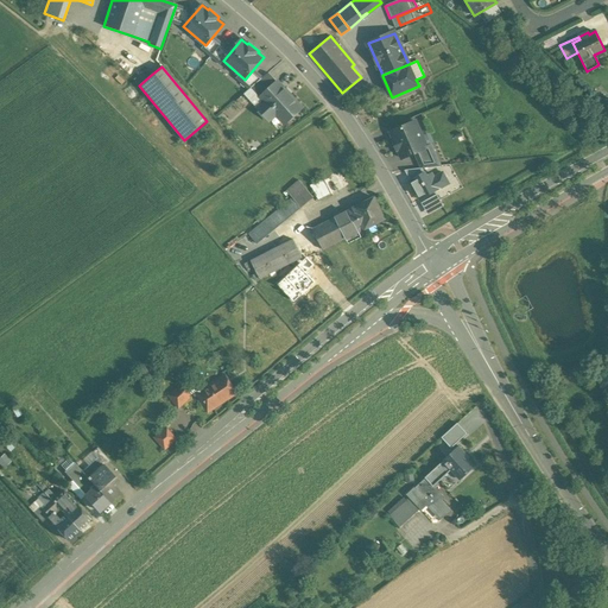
[(145,70),(134,80),(139,86),(150,76),(145,70)]
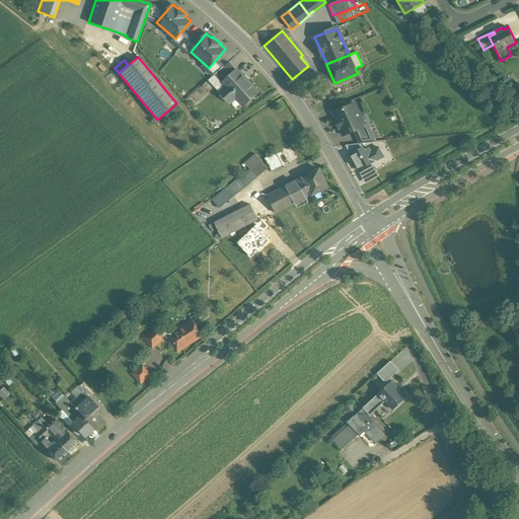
[(228,63),(216,73),(223,82),(235,72),(228,63)]
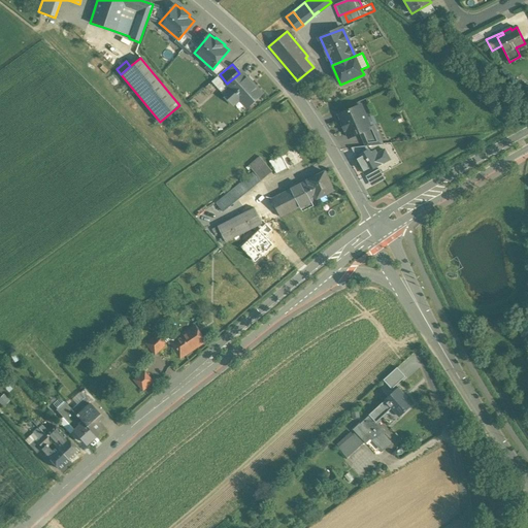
[(262,94),(241,71),(239,73),(227,84),(231,88),(224,94),(232,102),(238,96),(249,106),(262,94)]
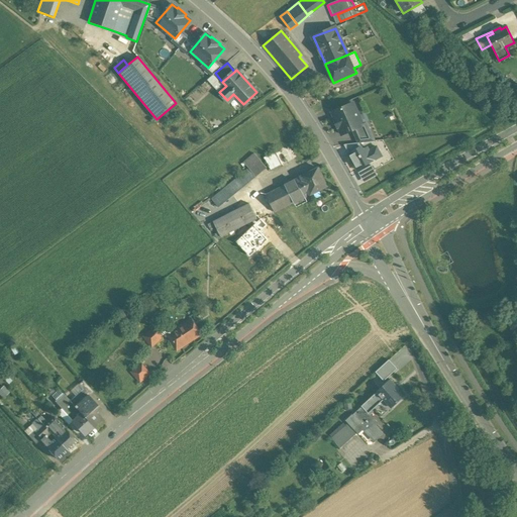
[(208,80),(219,92),(226,86),(222,82),(215,73),(208,80)]
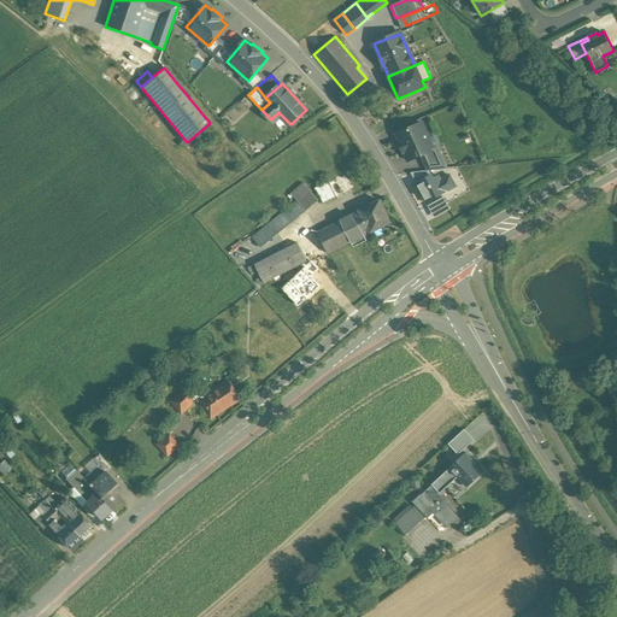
[(422,123),(397,134),(400,142),(399,144),(403,153),(404,152),(409,162),(422,156),(429,152),(429,151),(425,140),(428,139),(422,123)]
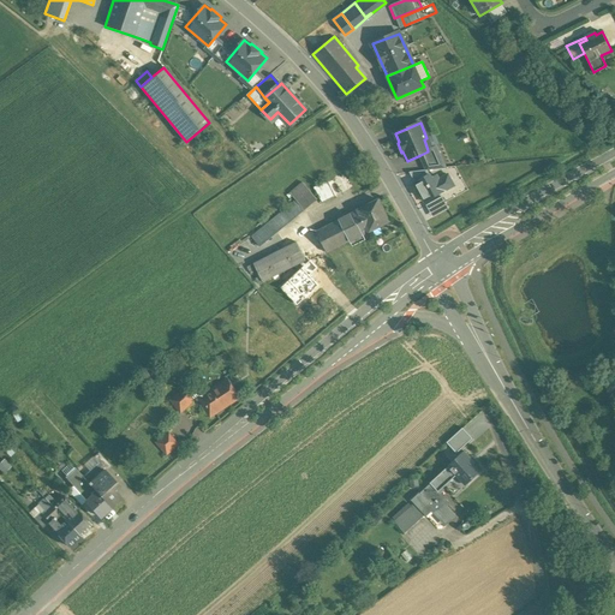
[(353,187),(324,131),(306,141),(328,184),(335,197),(353,187)]
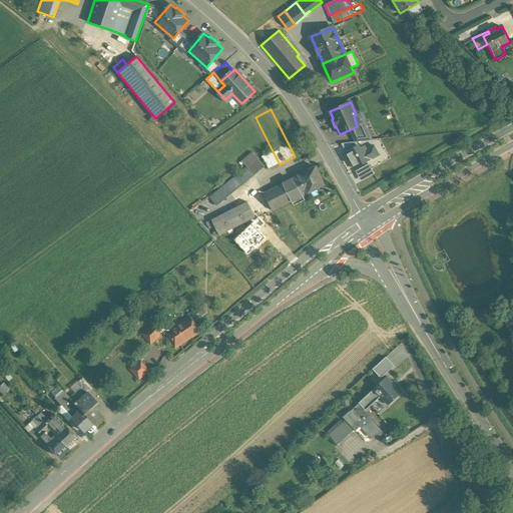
[(360,123),(357,125),(357,126),(351,129),(356,142),(372,140),(364,122),(360,124),(360,123)]
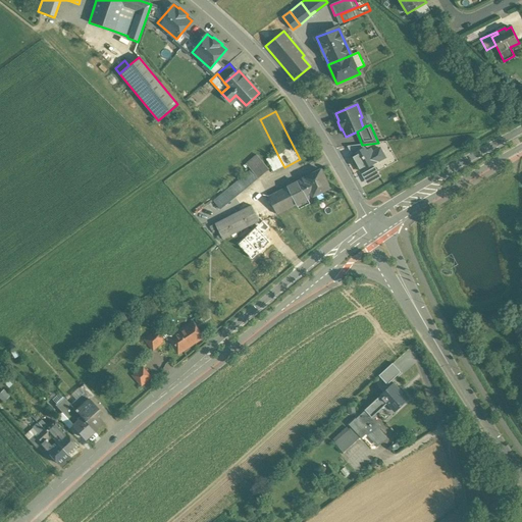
[(257,150),(262,156),(272,148),(267,142),(257,150)]
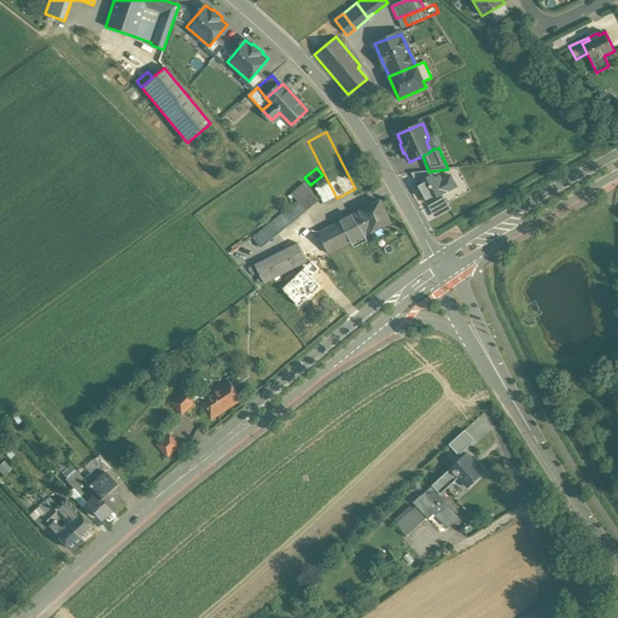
[(429,172),(412,173),(418,182),(431,175),(429,172)]
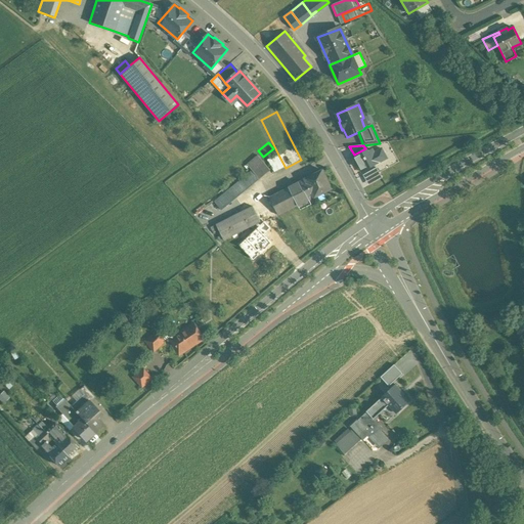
[(354,155),(353,156),(361,171),(386,158),(381,148),(374,153),(372,149),(367,151),(365,148),(354,155)]
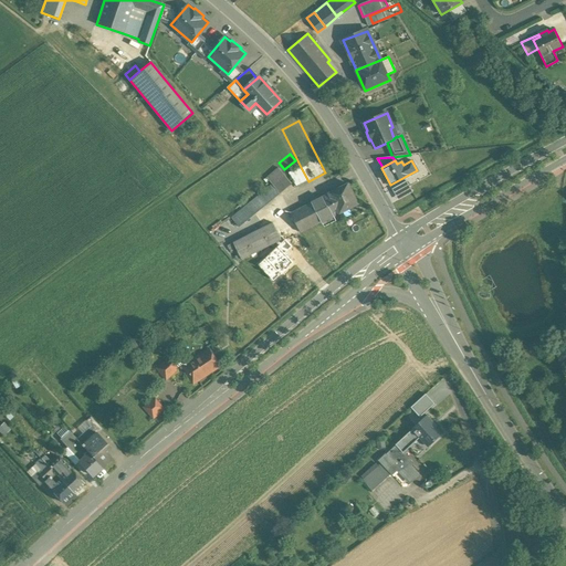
[(292,184),(279,168),(266,178),(272,185),(280,194),(292,184)]
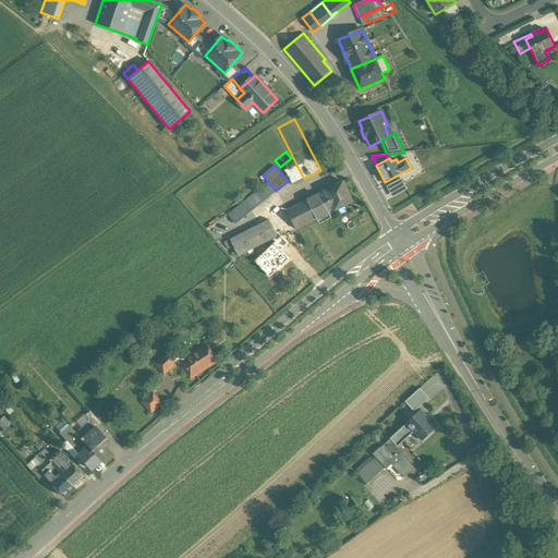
[(298,167),(286,172),(292,184),(304,179),(298,167)]
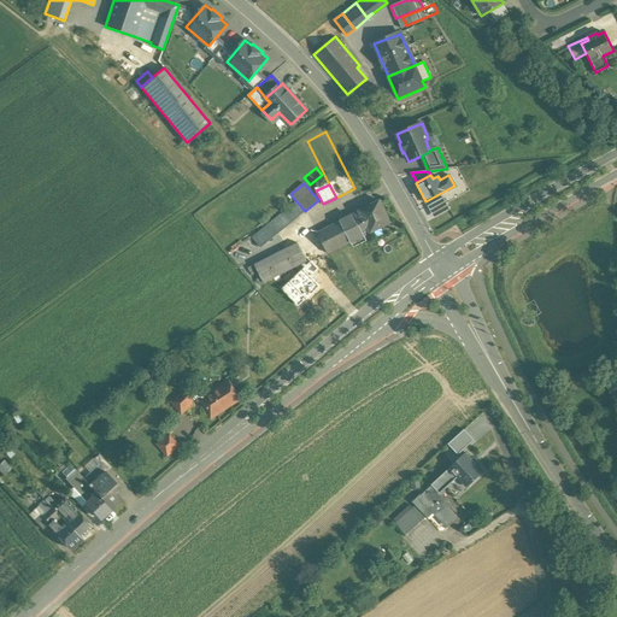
[(380,200),(359,211),(370,233),(391,222),(380,200)]
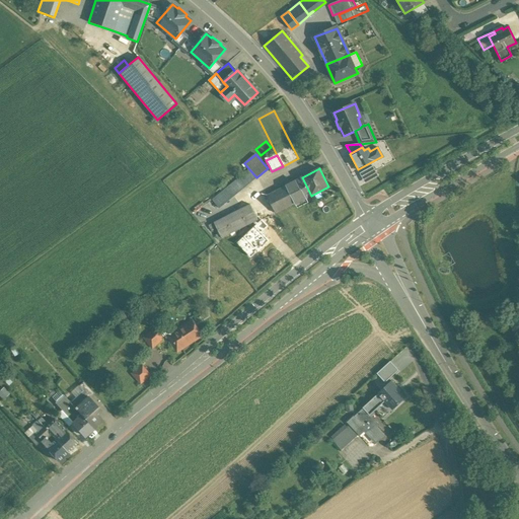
[(249,169),(213,200),(219,208),(256,177),(249,169)]
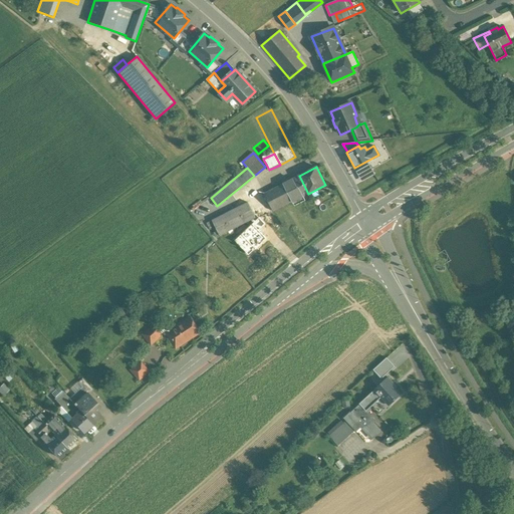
[(299,176),(264,194),(273,211),(308,194),(299,176)]
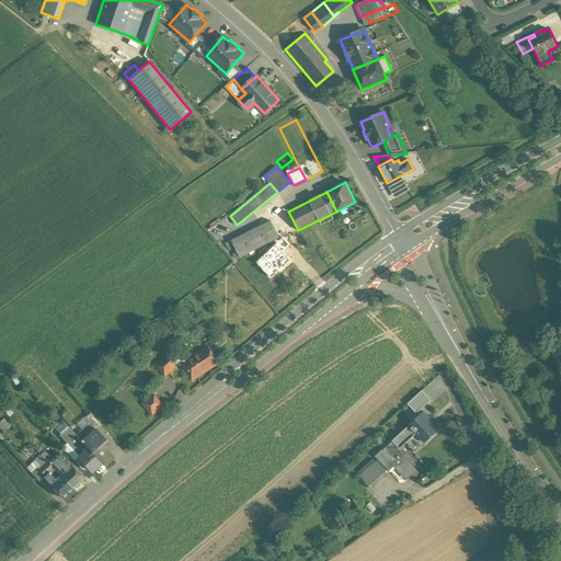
[(271,220),(231,240),(240,258),(279,237),(271,220)]
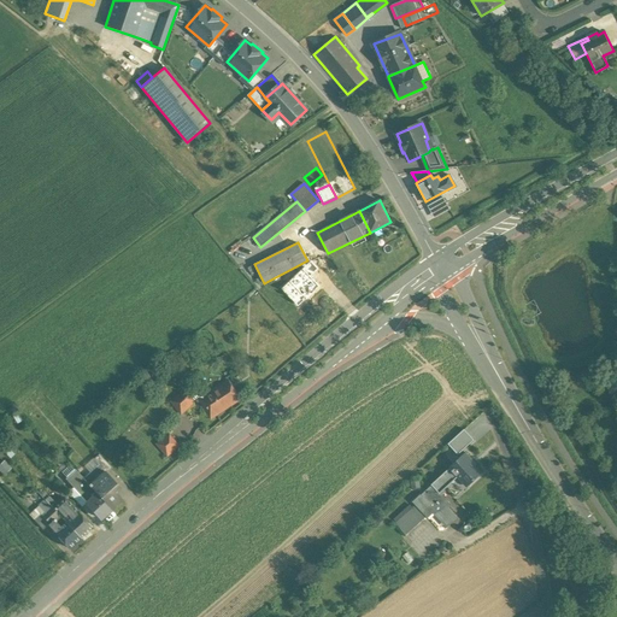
[(229,380),(205,395),(200,398),(198,399),(211,419),(241,400),(229,380)]
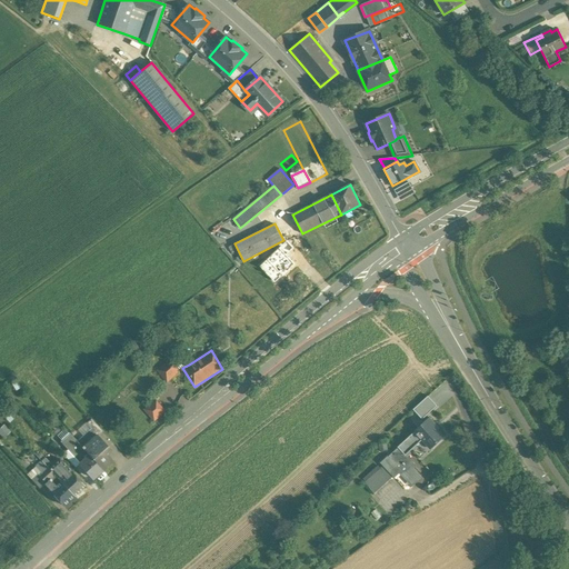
[(185,367),(189,365),(186,358),(181,360),(181,361),(173,367),(177,370),(185,366),(185,367)]
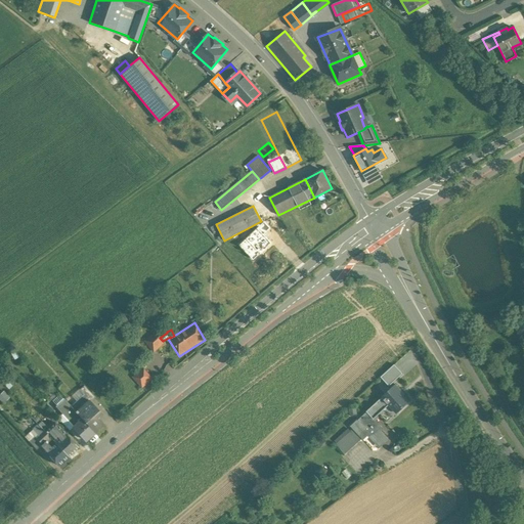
[(156,332),(145,341),(155,352),(165,343),(163,341),(160,338),(156,332)]
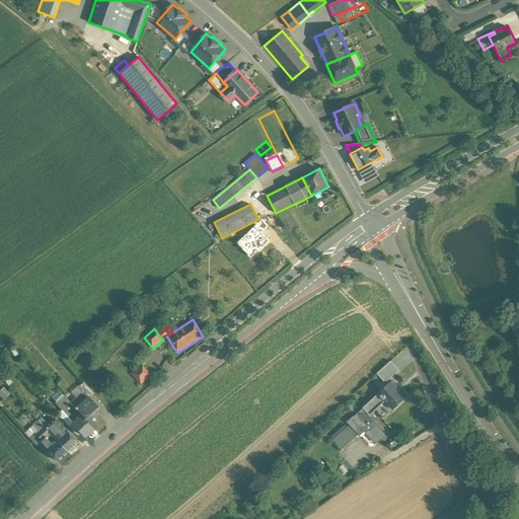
[(392,360),(377,372),(385,382),(400,370),(392,360)]
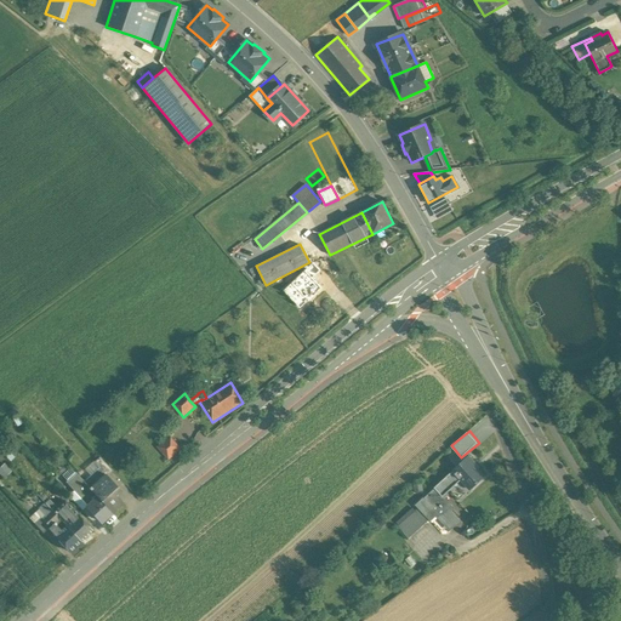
[(181,449),(170,436),(158,446),(169,460),(181,449)]
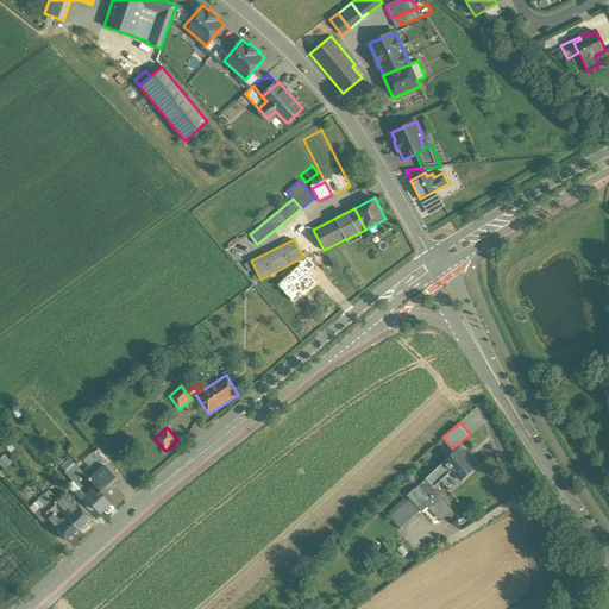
[(104,465),(105,466),(110,462),(98,447),(93,452),(98,458),(104,465)]
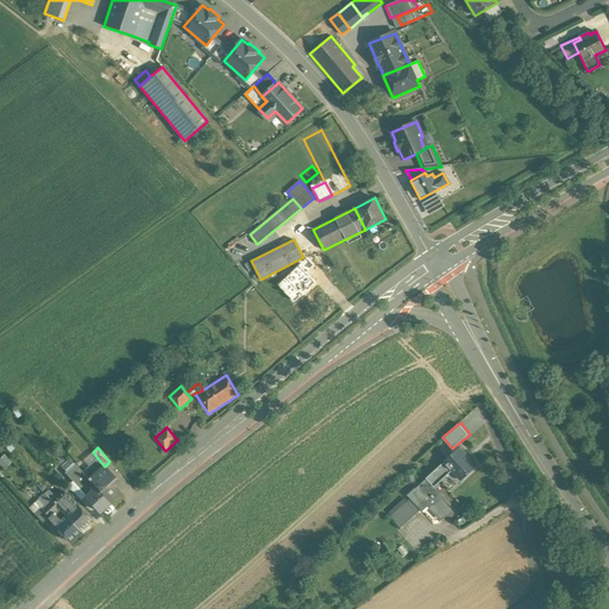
[(444,462),(426,478),(427,479),(434,488),(435,487),(446,476),(454,485),(460,481),(476,468),(466,457),(468,454),(466,454),(460,447),(459,447),(444,462)]
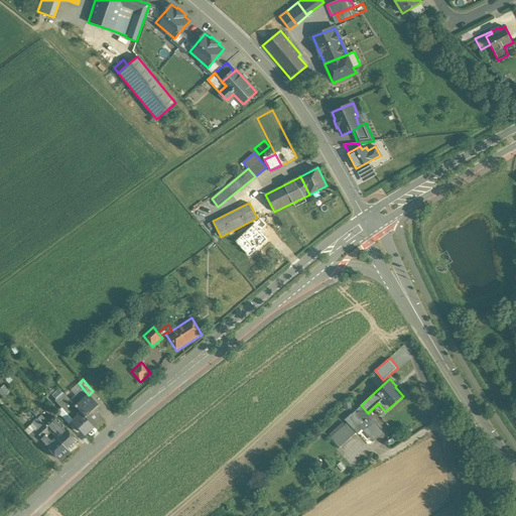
[(75,406),(88,394),(83,388),(70,400),(75,406)]
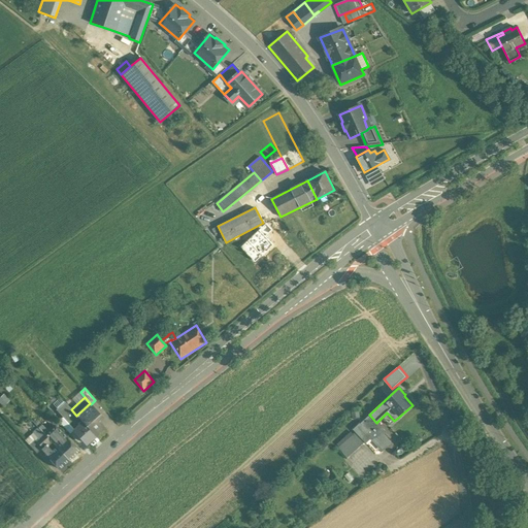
[(74,430),(83,423),(76,416),(71,409),(64,402),(56,409),(74,430)]
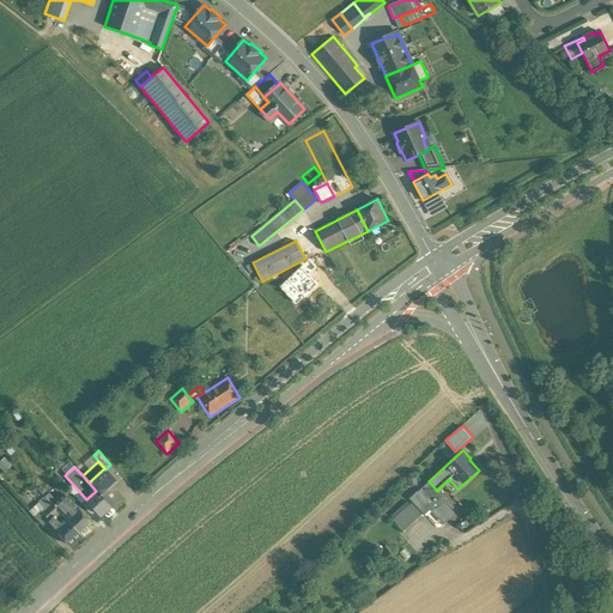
[(110,505),(121,496),(114,487),(117,483),(105,469),(104,468),(89,483),(96,491),(110,505)]
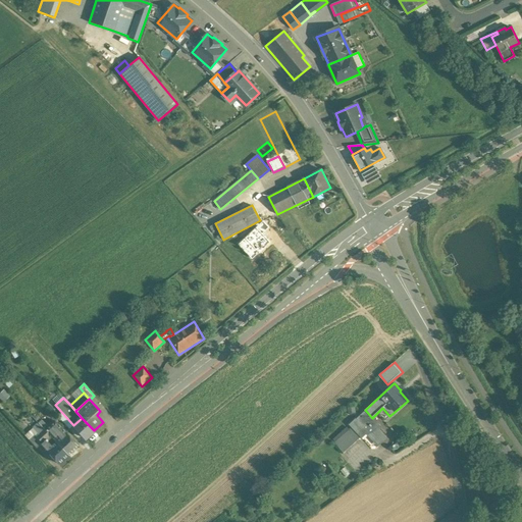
[(33,428),(37,424),(31,415),(16,400),(8,408),(21,422),(24,418),(33,428)]
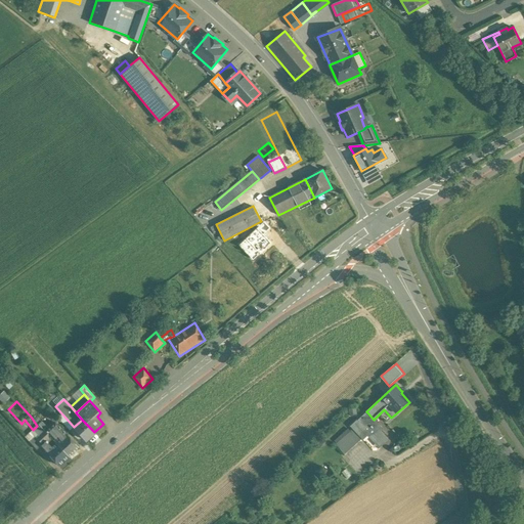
[(367,412),(358,421),(357,420),(350,426),(353,429),(362,439),(363,440),(369,434),(370,436),(372,435),(382,446),(389,439),(379,428),(381,426),(375,419),(374,420),(367,412)]
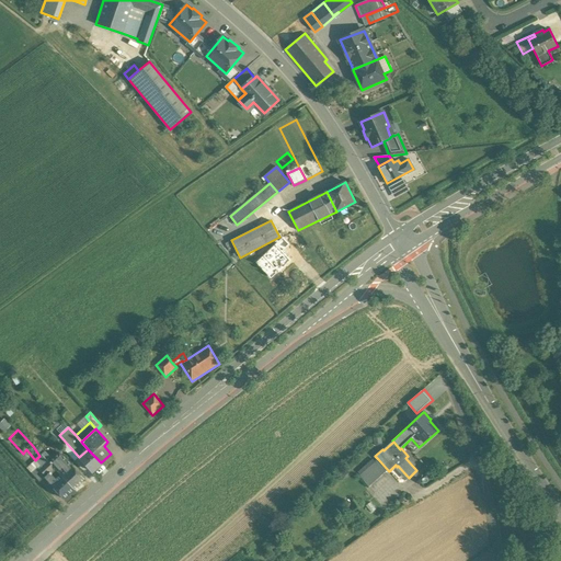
[(91,471),(101,462),(88,449),(79,457),(78,458),(91,471)]
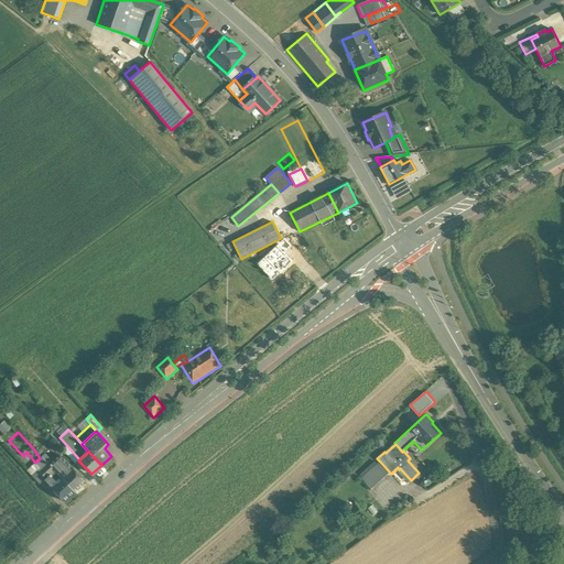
[(60,477),(71,468),(71,467),(58,455),(52,462),(44,454),(41,457),(46,463),(53,470),(58,476),(60,477)]
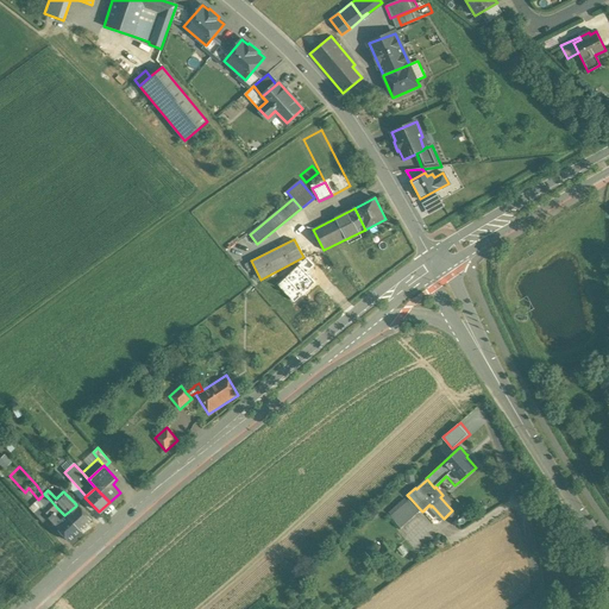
[(33,513),(39,507),(42,509),(50,500),(44,494),(43,495),(38,500),(29,508),(33,513)]
